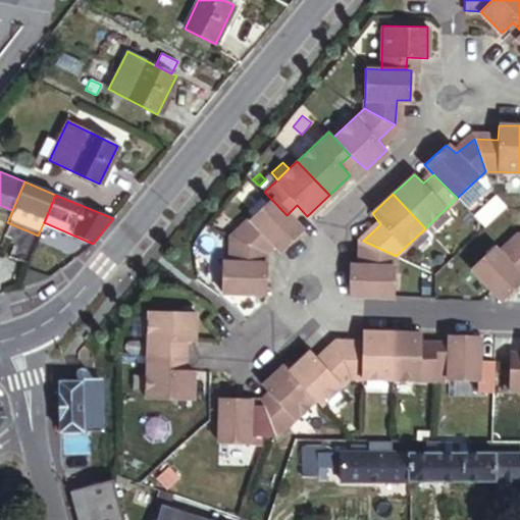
[(280,251),(302,230),(287,215),(269,197),(229,236),(261,251),(270,242),(280,251)]
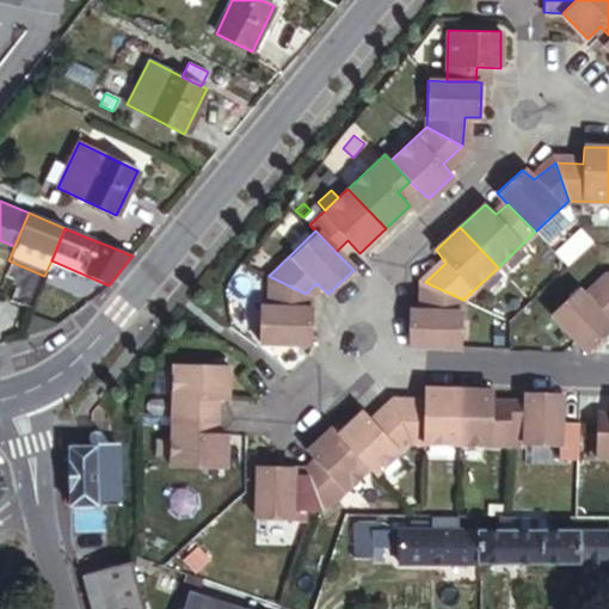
[(547,246),(553,240),(543,231),(539,237),(547,246)]
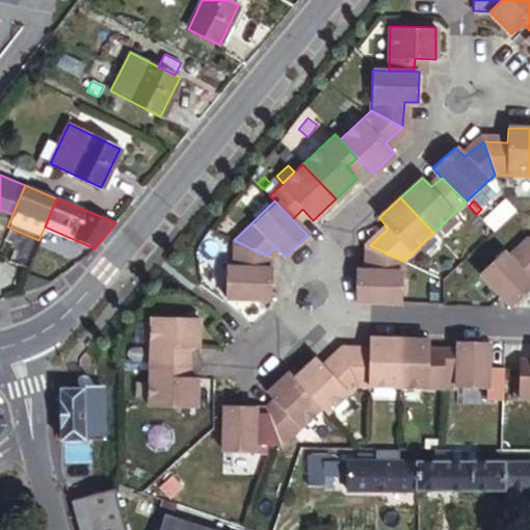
[(529,276),(529,246),(527,239),(507,258),(501,252),(479,272),(501,296),(511,306),(529,287),(529,282),(528,280),(529,276)]
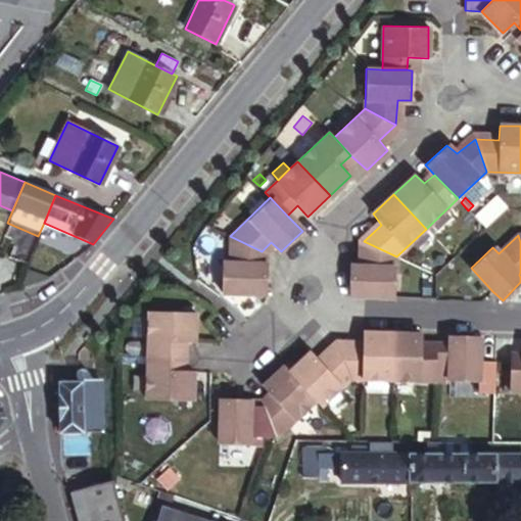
[(267,294),(268,264),(262,264),(262,251),(230,236),(229,262),(222,262),(221,292),(267,294)]
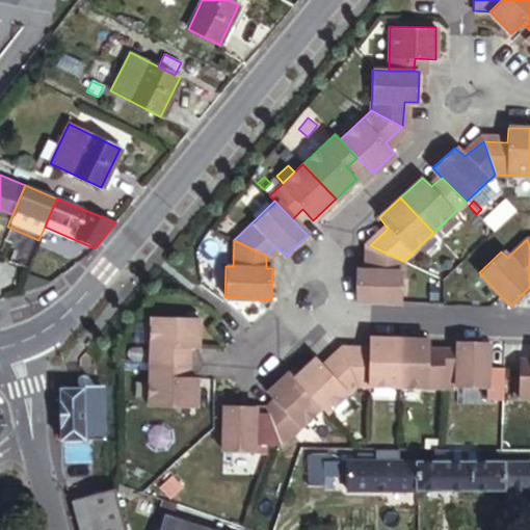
[(401,303),(403,261),(370,245),(370,270),(356,270),(355,301),(401,303)]
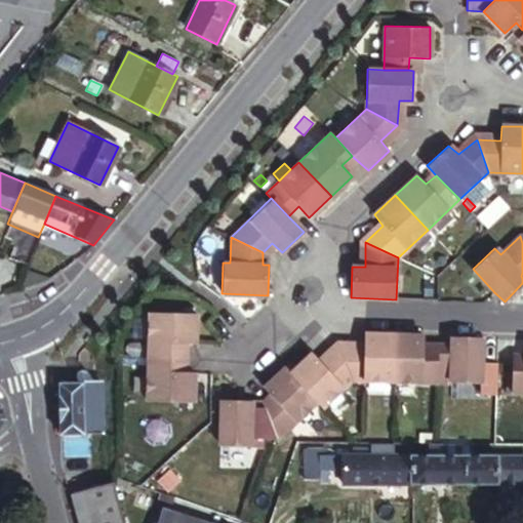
[(432,296),(432,284),(424,284),(424,295),(432,296)]
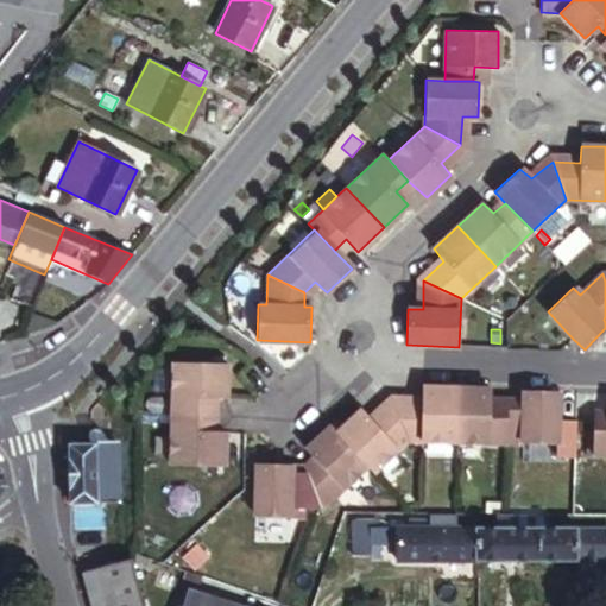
[(225,399),(226,363),(172,361),(171,414),(208,415),(209,398),(225,399)]
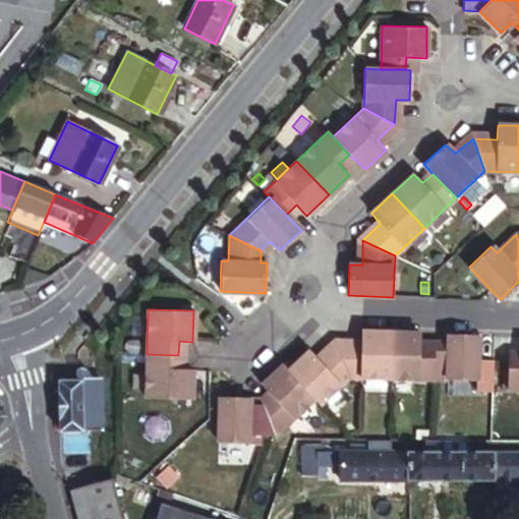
[(390,379),(391,333),(361,333),(360,346),(336,344),(347,378),(390,379)]
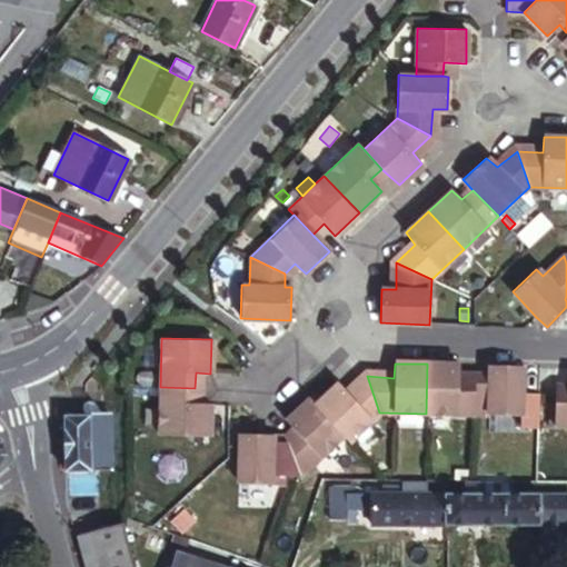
[(473,415),(474,379),(458,379),(458,365),(427,364),(426,414),(473,415)]
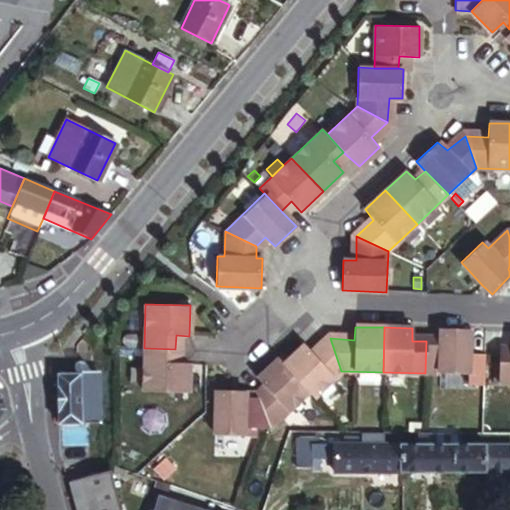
[(468,375),(470,330),(441,329),(440,342),(426,341),(425,373),(468,375)]
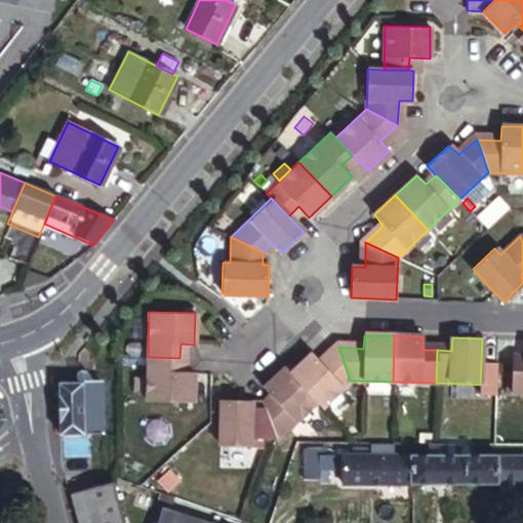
[(350,380),(338,347),(321,362),(312,353),(289,373),(315,401),(320,407),(350,380)]
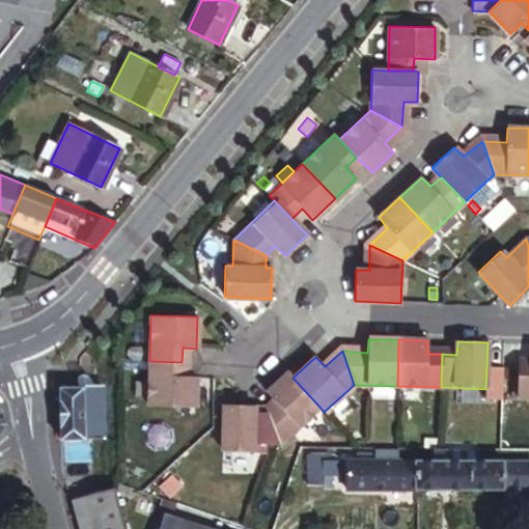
[(194,407),(195,377),(182,376),(182,362),(149,361),(148,406),(194,407)]
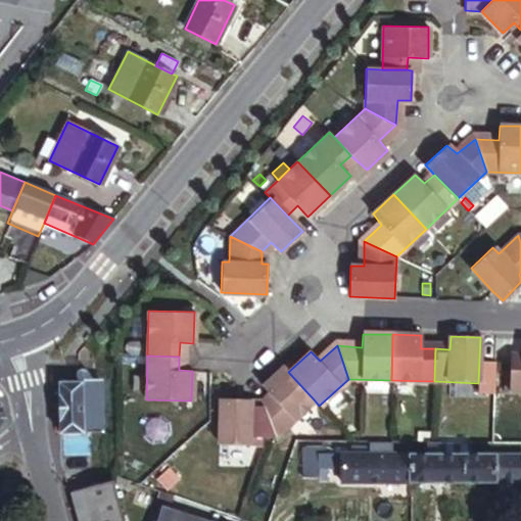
[(520,359),(511,359),(510,361),(510,371),(510,391),(520,391),(520,359)]
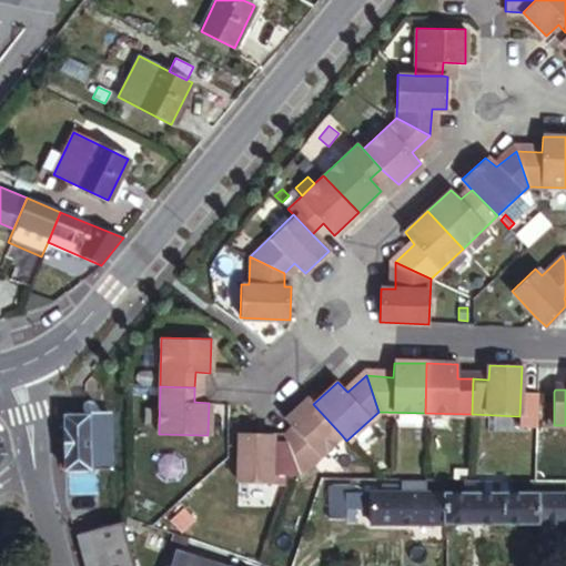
[(554,403),(554,392),(543,392),(543,403),(554,403)]
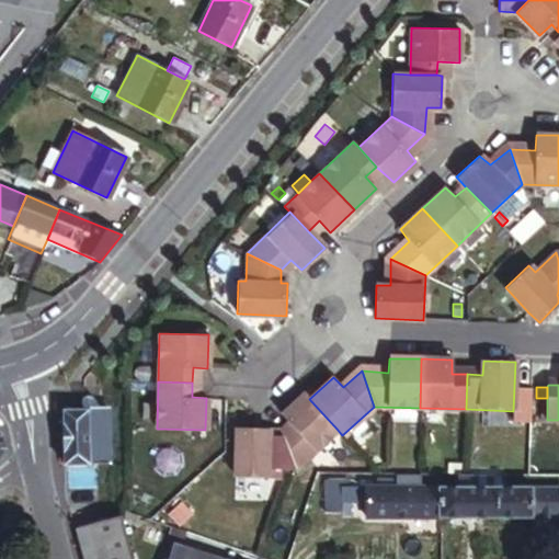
[(294,470),(337,429),(309,399),(304,394),(281,415),(289,424),(281,434),(294,470)]
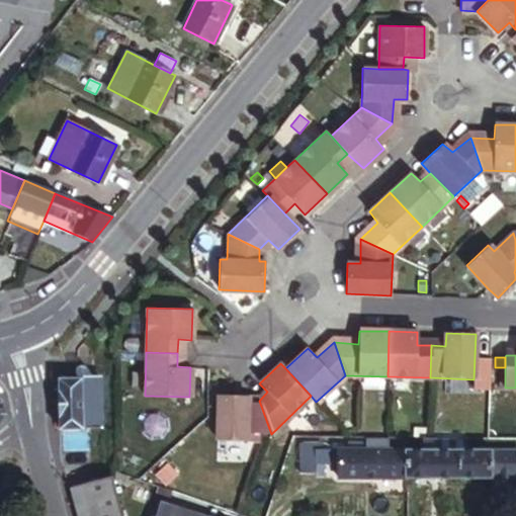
[(98,428),(98,377),(58,377),(58,428),(98,428)]
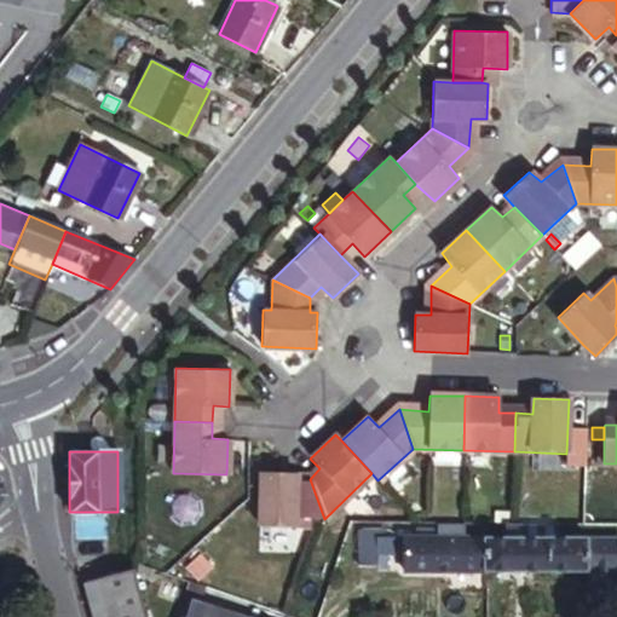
[(324,519),(310,479),(298,480),(298,473),(260,472),(259,525),(295,526),(297,518),(324,519)]
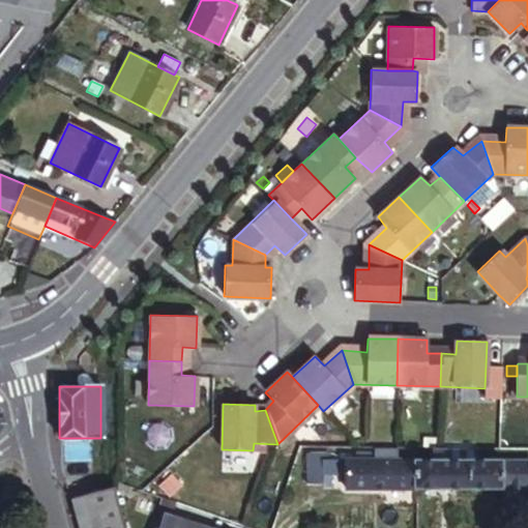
[(414,488),(414,458),(398,458),(398,451),(373,451),(373,458),(329,458),(329,452),(304,452),(304,484),(321,484),(321,474),(338,474),(344,474),(344,486),(344,488),(414,488)]
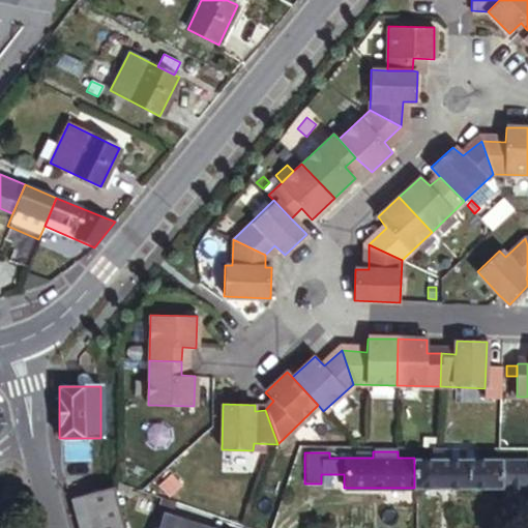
[(527,488),(527,474),(527,473),(527,458),(414,458),(414,488),(527,488)]
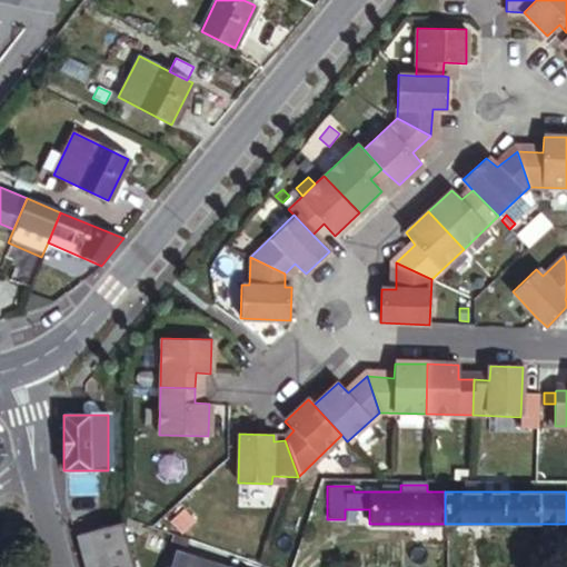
[(137,535),(142,523),(127,517),(123,527),(125,529),(137,535)]
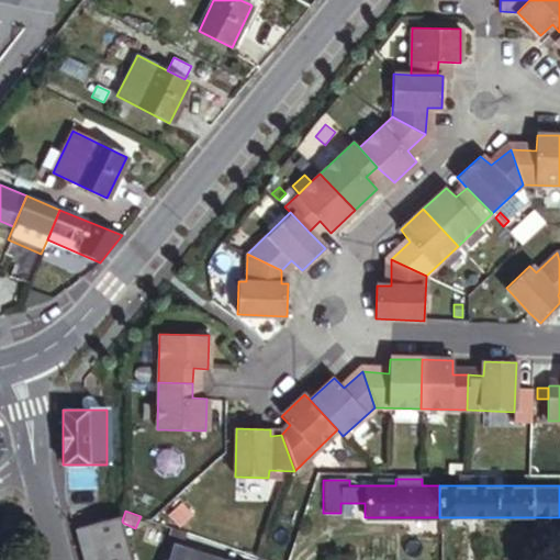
[(132,559),(123,523),(122,521),(121,516),(75,528),(84,559),(132,559)]
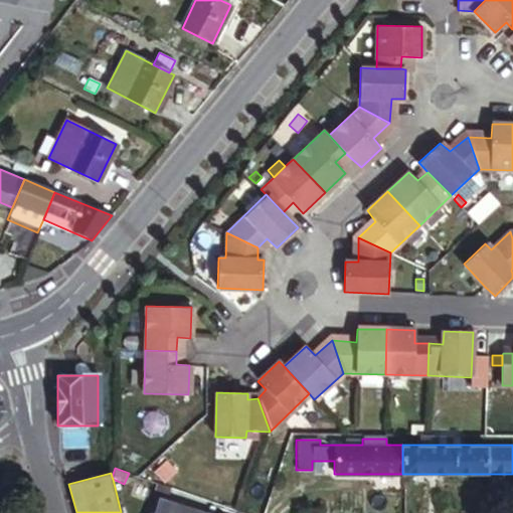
[(202,512),(166,501),(170,487),(156,483),(151,497),(159,500),(154,512),(202,512)]
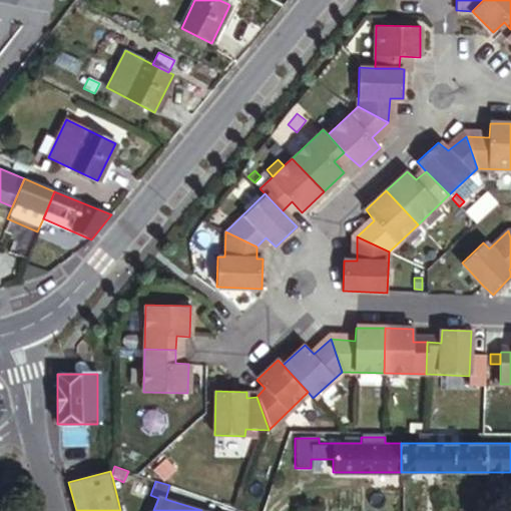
All buildings are outlined.
